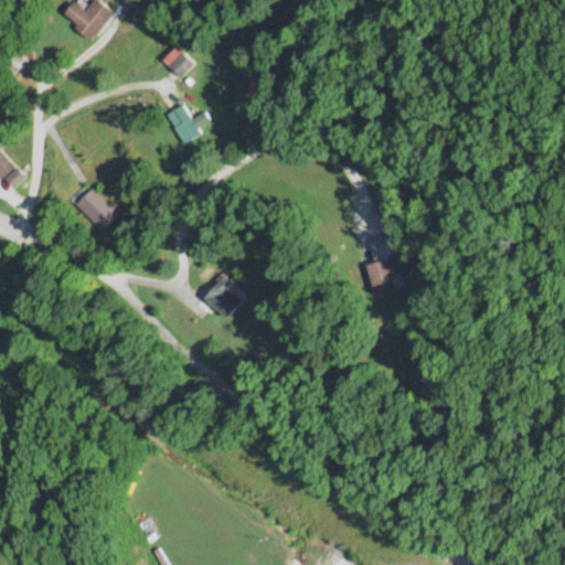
[(92,0),(86,9),(74,0),(72,0),(63,13),(94,36),(114,9),(102,0),(92,0)]
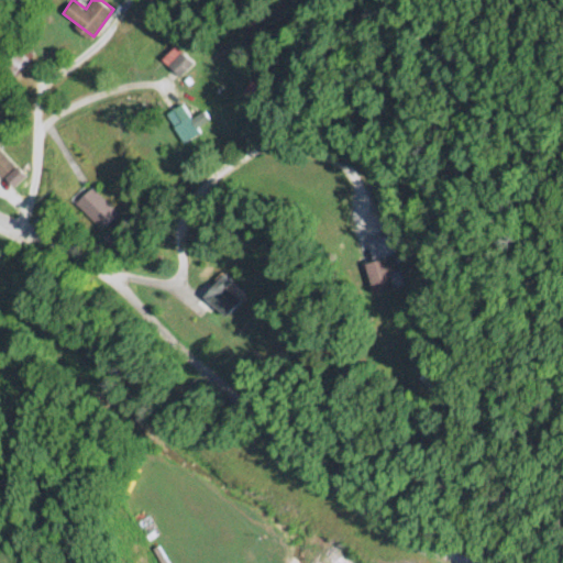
[(192,62),(175,44),(163,57),(180,75),(192,62)]
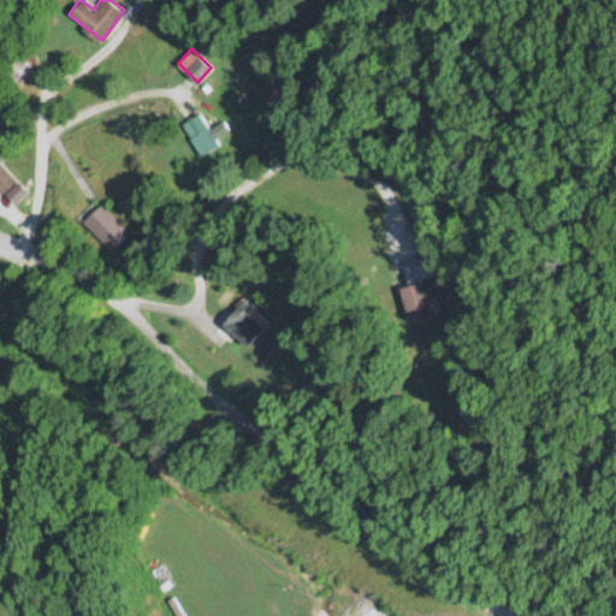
[(202,155),(220,143),(200,111),(182,123),(202,155)]
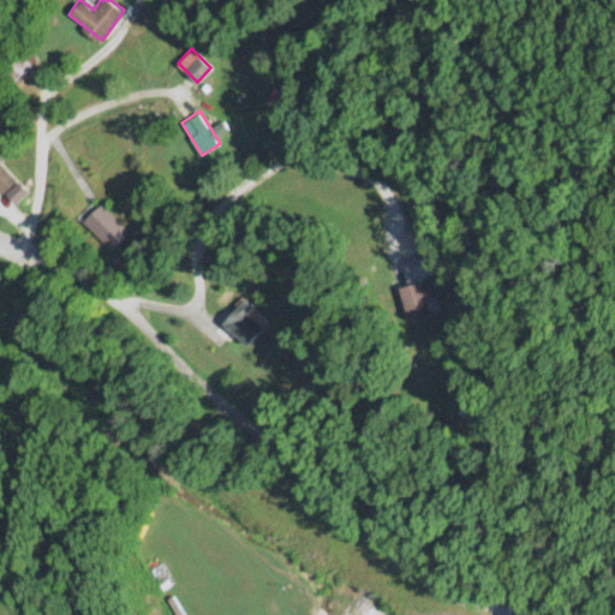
[(28,191),(0,161),(0,191),(12,206),(28,191)]
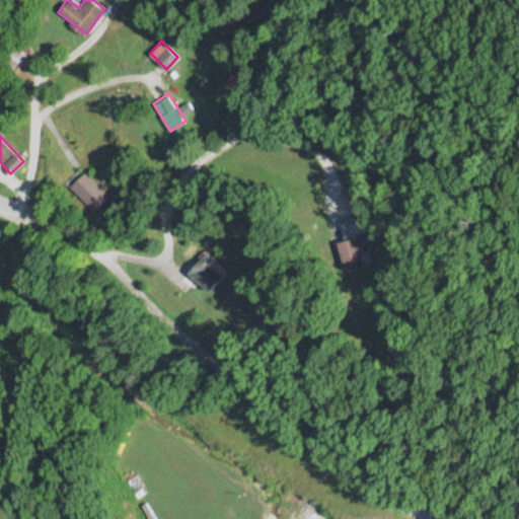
[(93,210),(108,195),(83,170),(69,184),(93,210)]
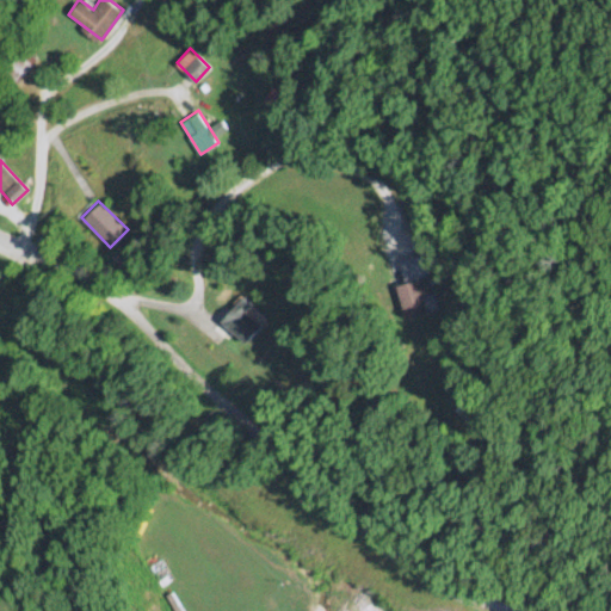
[(424,295),(433,291),(427,273),(395,284),(405,315),(427,308),(424,295)]
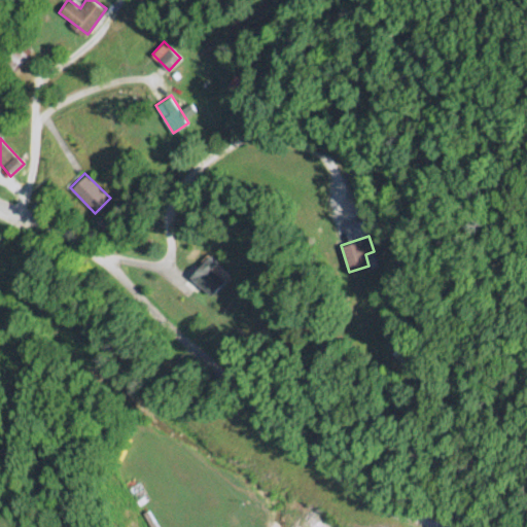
[(225,278),(212,268),(216,261),(206,254),(189,276),(213,293),(225,278)]
